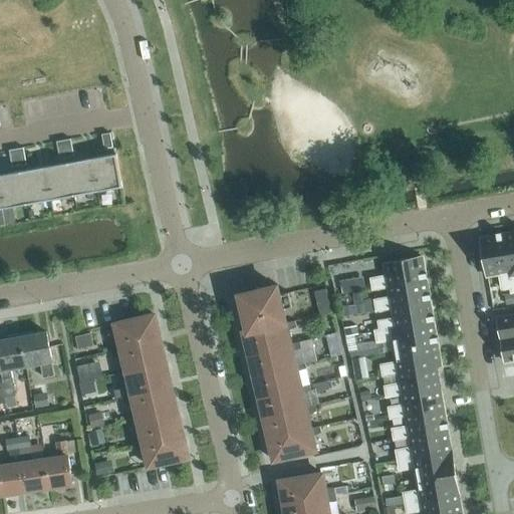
[(110,133),(101,134),(104,149),(113,147),(110,133)]
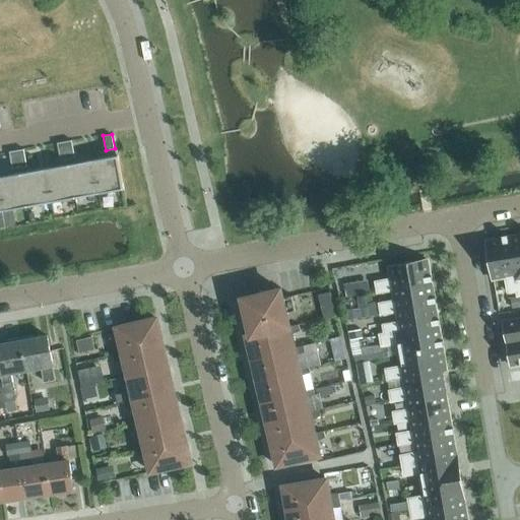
[(75,156),(71,140),(64,141),(67,158),(75,156)]
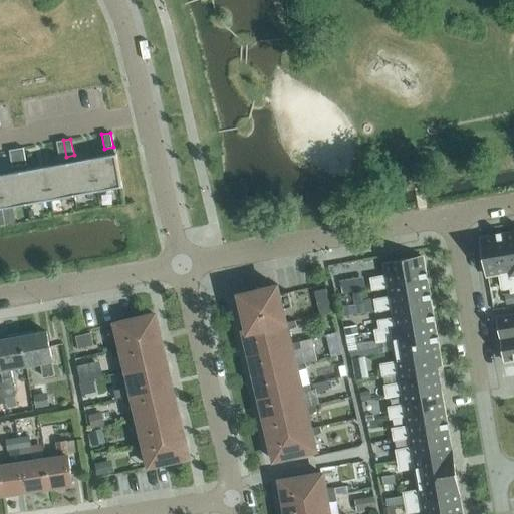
[(66,157),(63,140),(56,142),(59,158),(66,157)]
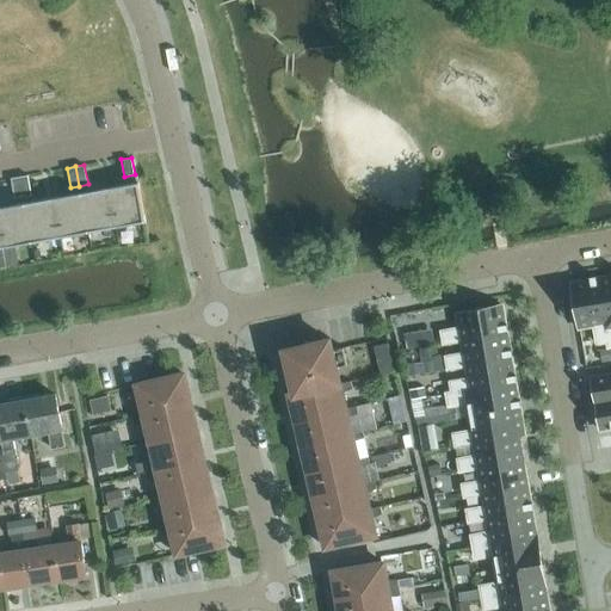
[(31,195),(28,176),(19,177),(23,196),(31,195)]
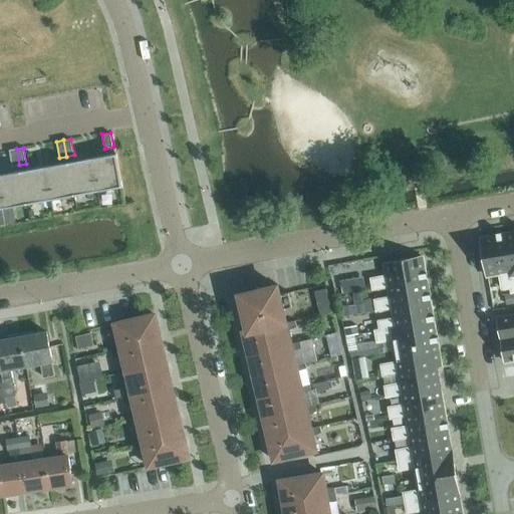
[(19,165),(16,149),(9,150),(12,167),(19,165)]
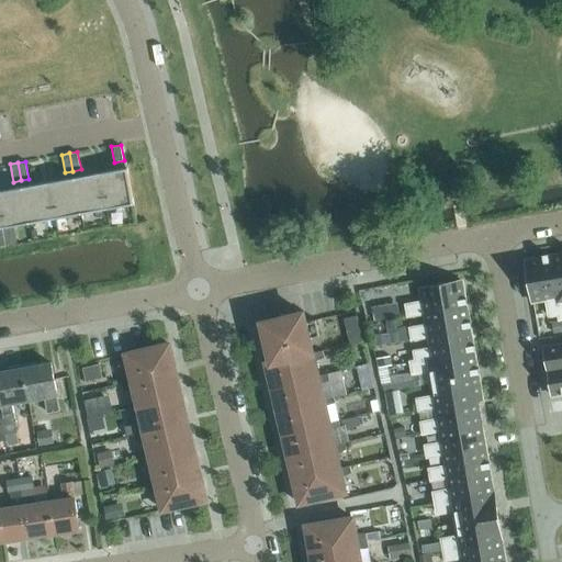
[(134,205),(127,169),(101,173),(108,211),(134,205)]
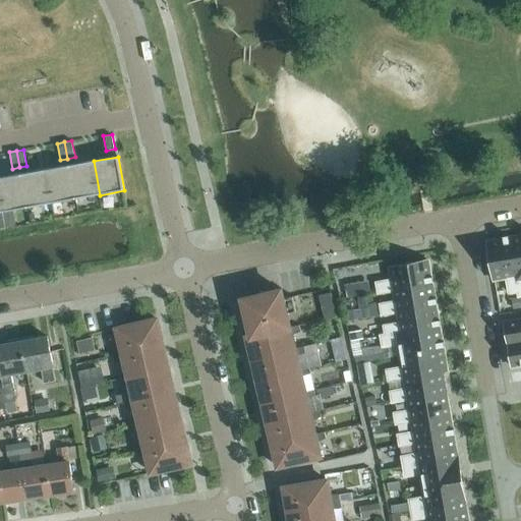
[(100,195),(94,161),(70,166),(76,199),(100,195)]
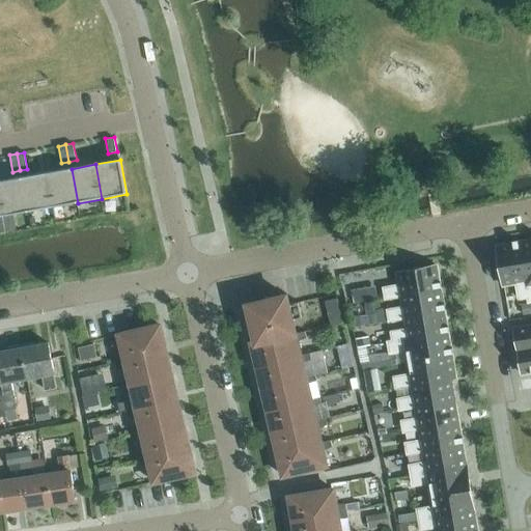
[(78,203),(72,169),(47,173),(53,207),(78,203)]
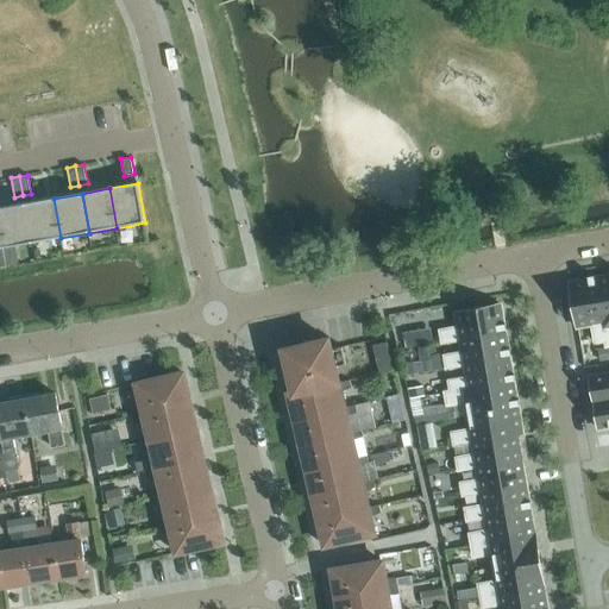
[(61,238),(54,199),(25,205),(32,244),(61,238)]
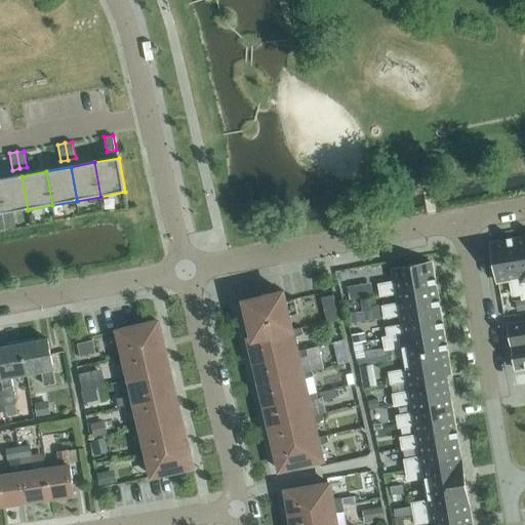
[(28,210),(22,176),(0,179),(0,195),(3,214),(28,210)]
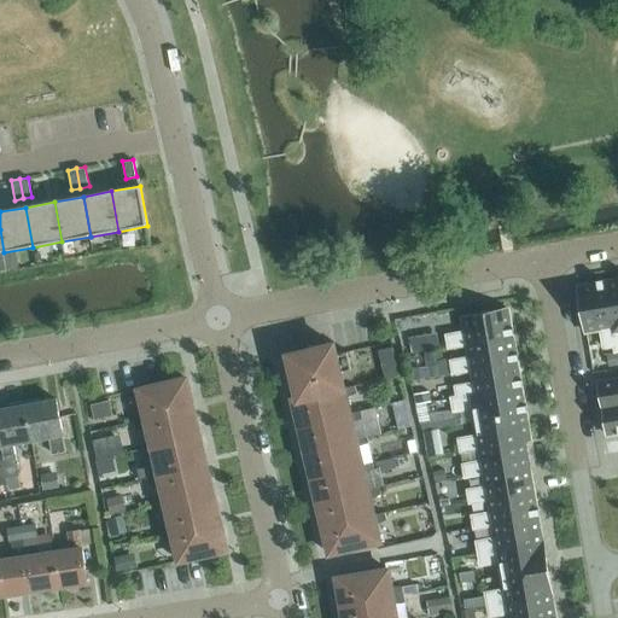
[(617,278),(604,281),(614,345),(616,350),(617,350),(617,278)]
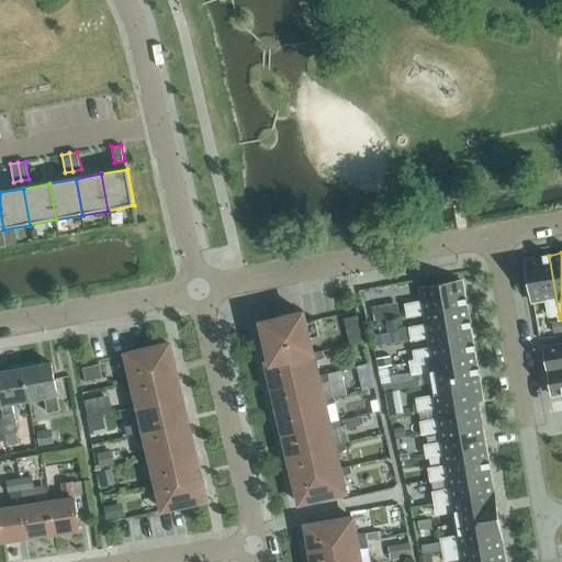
[(559,314),(549,256),(525,260),(532,302),(547,300),(549,315),(559,314)]
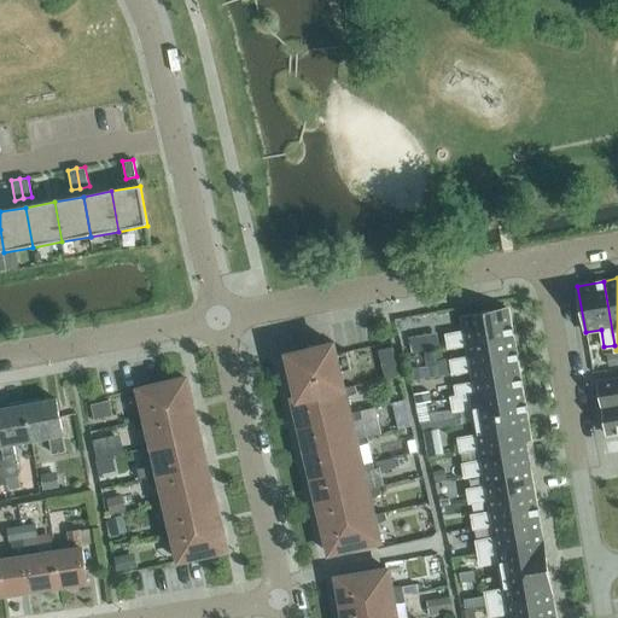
[(449,347),(467,344),(513,336),(508,308),(462,316),(465,332),(447,334),(449,347)]
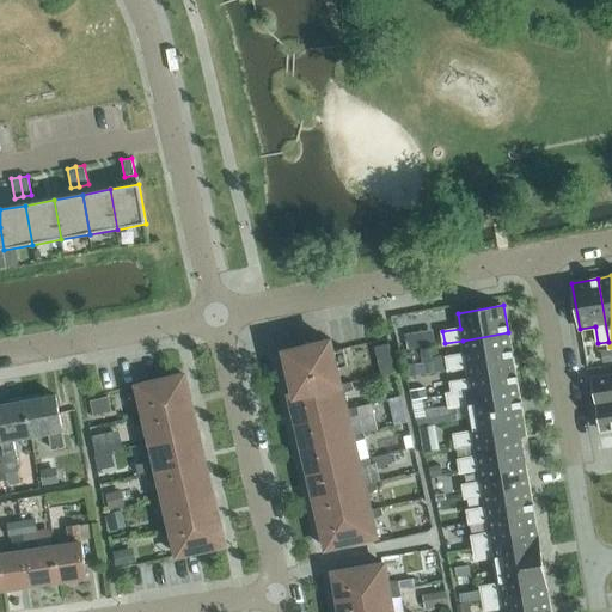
[(418,332),(405,335),(408,348),(421,347),(418,332)]
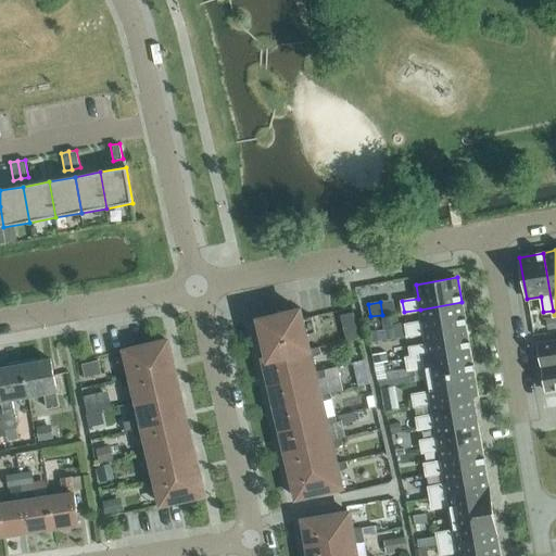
[(465,325),(462,302),(420,310),(421,321),(406,325),(407,336),(424,332),(465,325)]
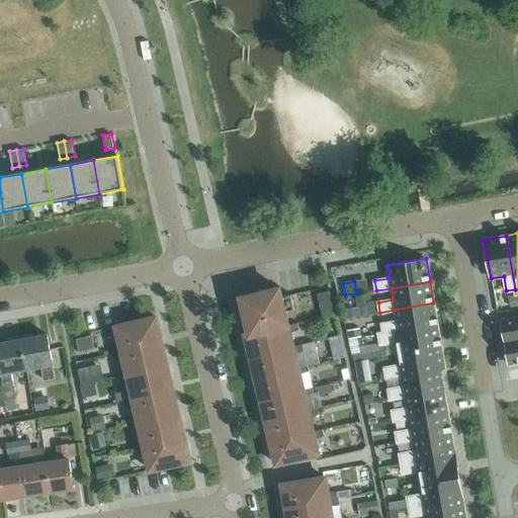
[(287,325),(284,311),(294,309),(291,294),(281,296),(279,288),(266,291),(266,290),(257,292),(257,293),(241,297),(246,318),(241,319),(245,335),(287,325)]
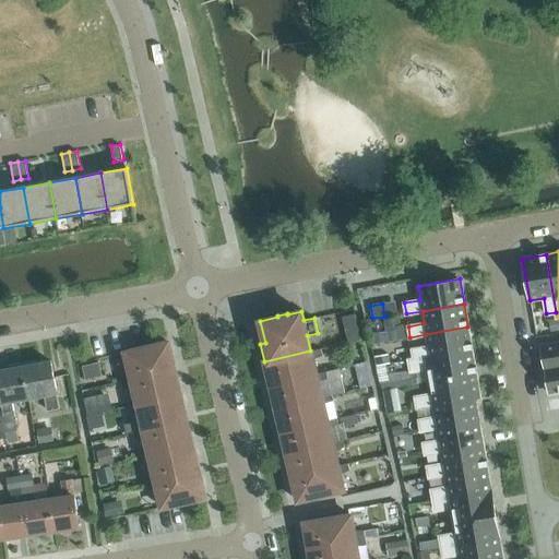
[(356,322),(354,314),(342,317),(344,325),(356,322)]
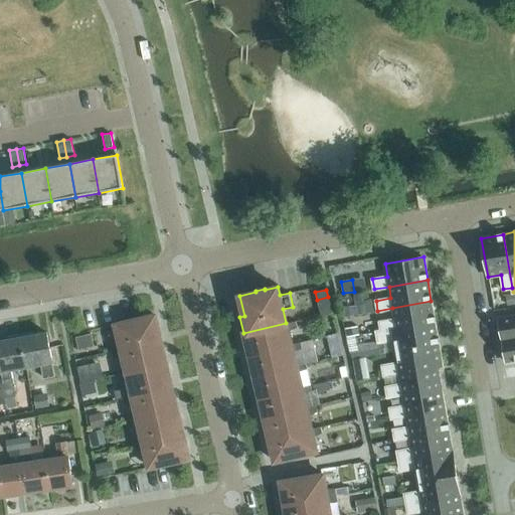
[(362,292),(353,293),(355,304),(364,303),(362,292)]
